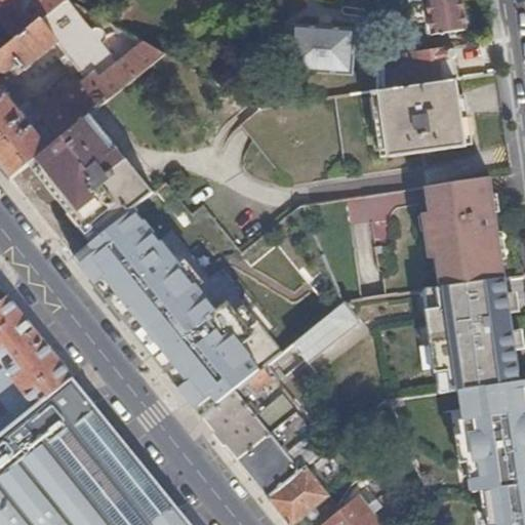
[(68,0),(18,39),(2,52),(0,53),(0,164),(10,177),(90,114),(165,52),(146,41),(120,63),(104,43),(107,40),(108,37),(107,32),(104,29),(101,28),(97,27),(92,29),(69,0),(68,0)]
